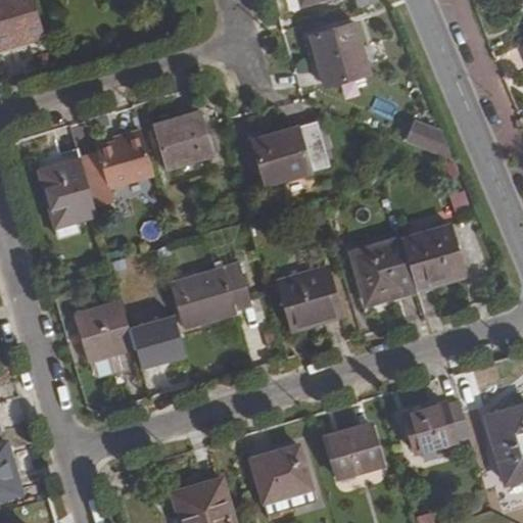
[(0,0),(0,49),(44,36),(34,0),(0,0)]
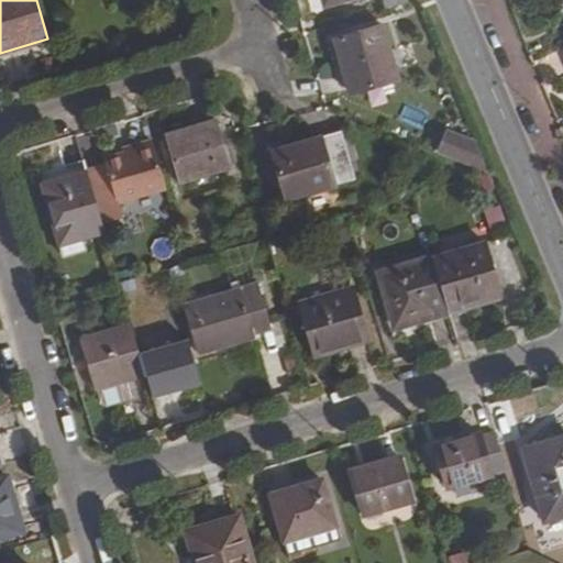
[(383,24),(333,37),(350,95),(398,80),(383,24)]
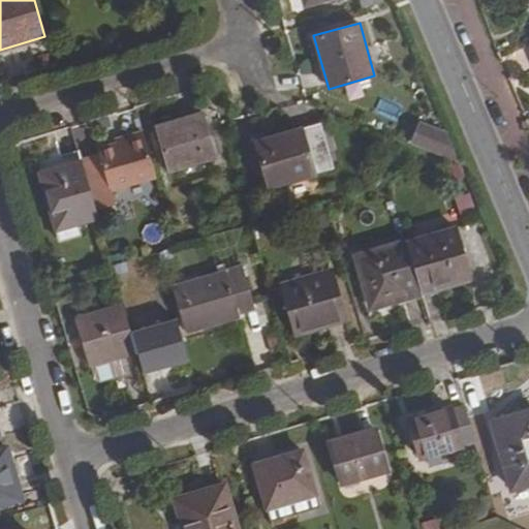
[(216,156),(205,115),(156,128),(168,169),(216,156)]
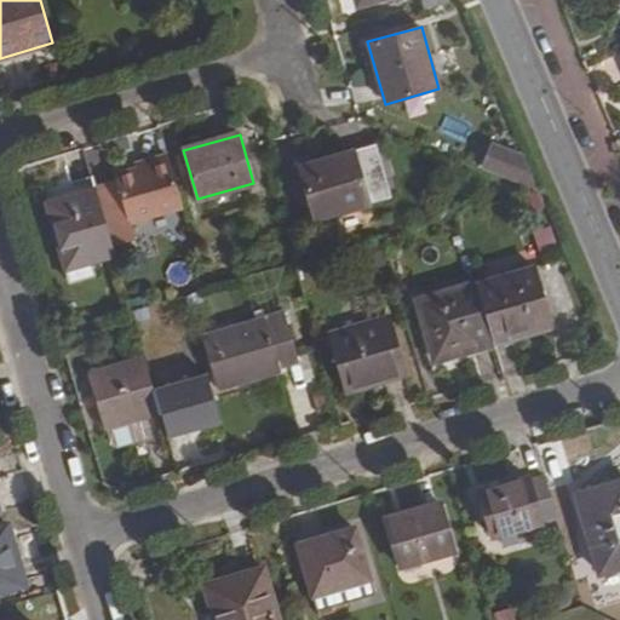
[(372,144),(299,166),(315,219),(388,199),(372,144)]
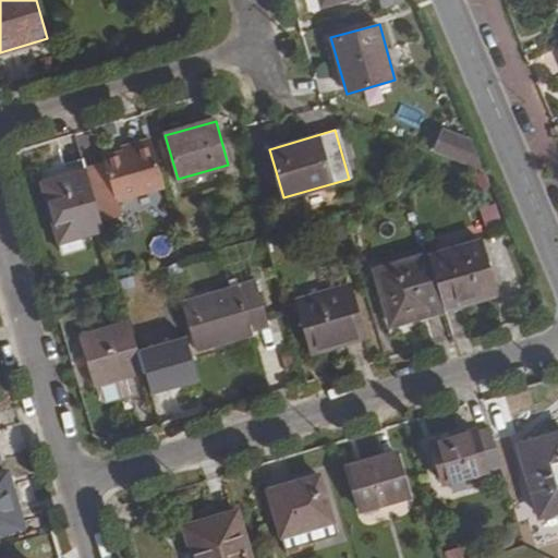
[(429,155),(486,177),(472,143),(440,131),(429,155)]
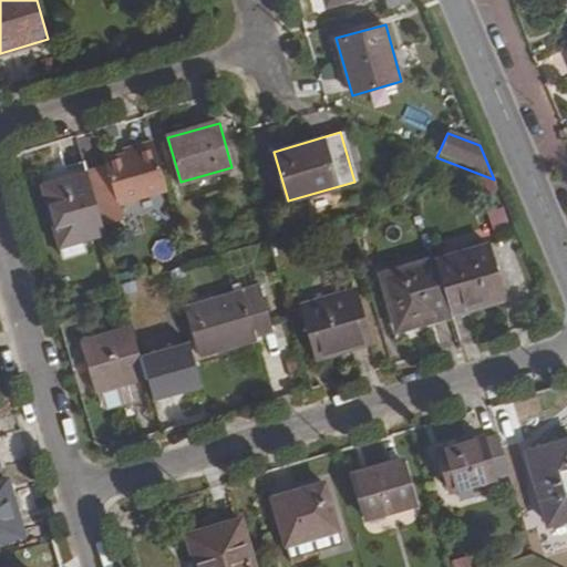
[(105,165),(90,169),(107,225),(123,219),(119,204),(166,189),(152,143),(133,148),(135,152),(124,155),(104,162),(105,165)]
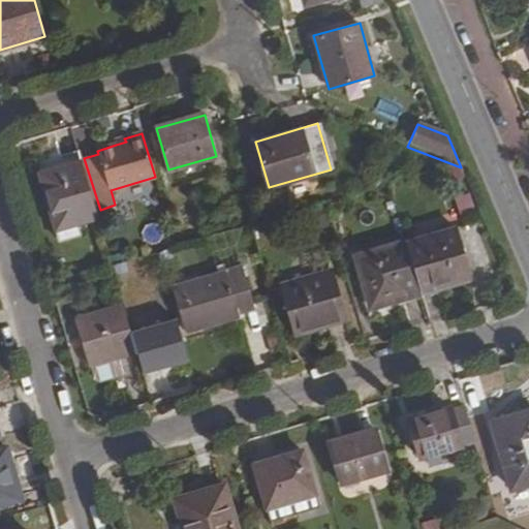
[(97,217),(81,162),(39,174),(55,229),(72,224),(97,217)]
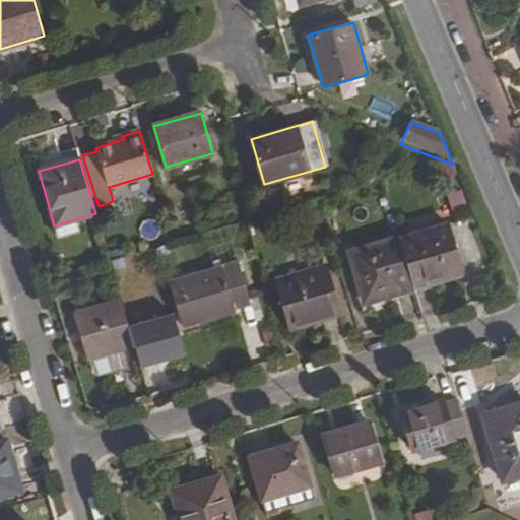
[(445,195),(452,213),(469,207),(461,188),(445,195)]
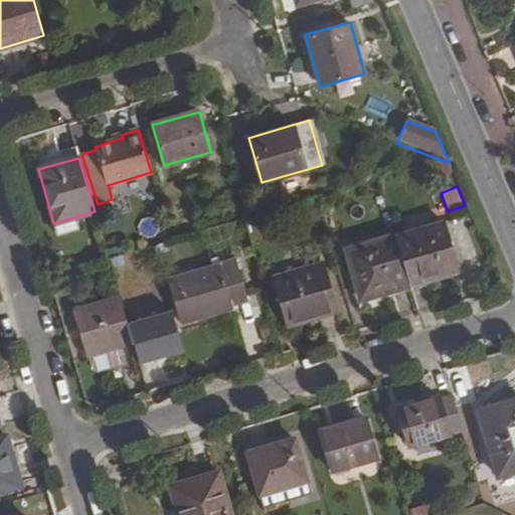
[(70,218),(53,223),(56,234),(74,229),(70,218)]
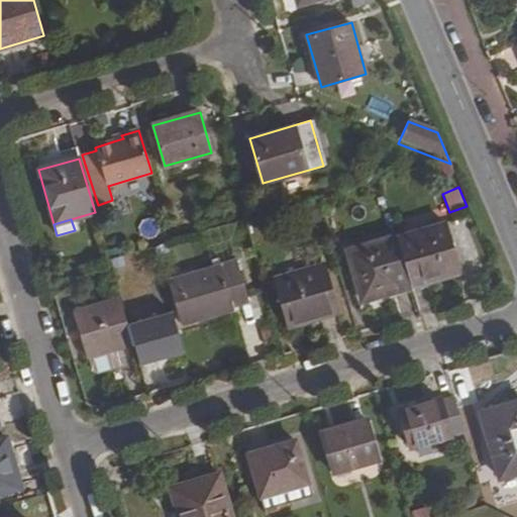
[(459,271),(444,222),(397,235),(412,285),(459,271)]
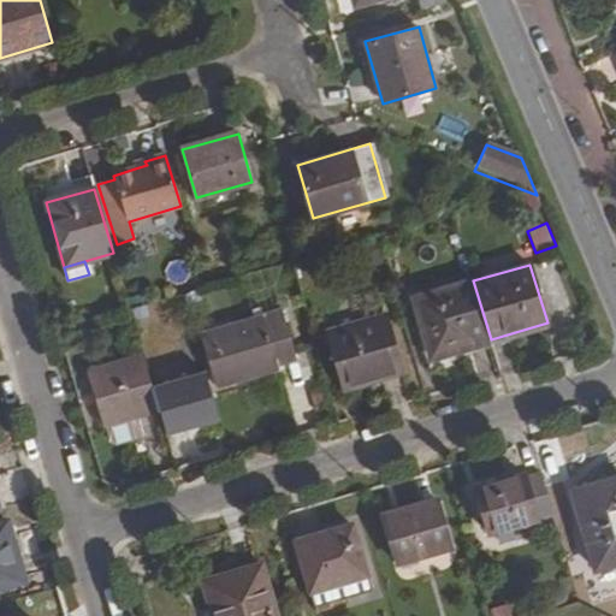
[(491,343),(491,339),(473,280),(413,298),(431,360),(491,343)]
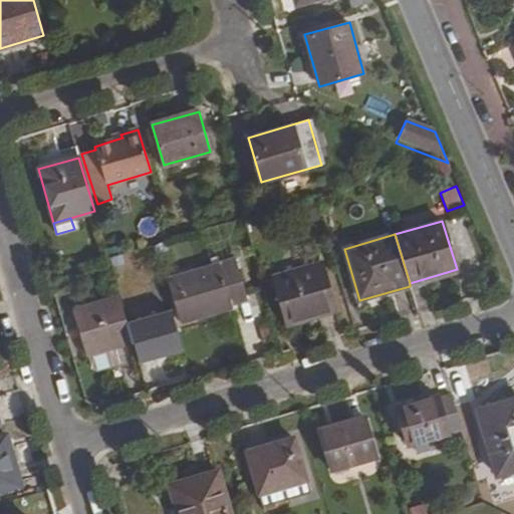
[(200,311),(245,298),(233,259),(168,278),(182,323),(202,317),(200,311)]
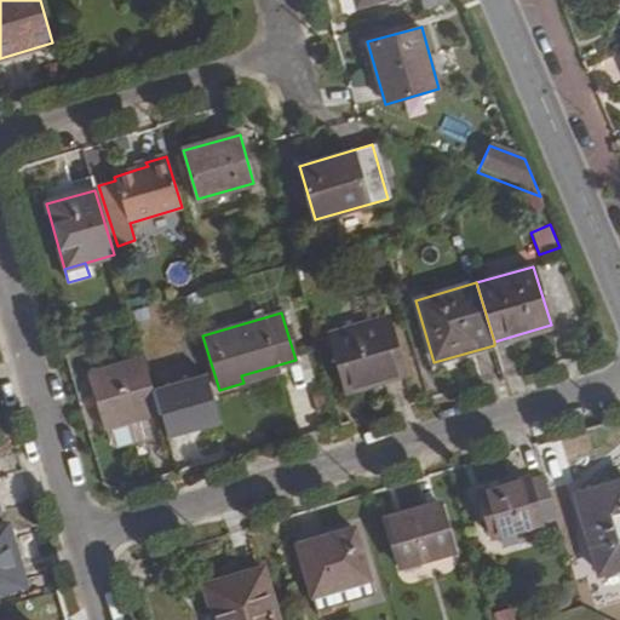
[(385,382),(407,374),(390,316),(331,334),(346,389),(384,378),(385,382)]
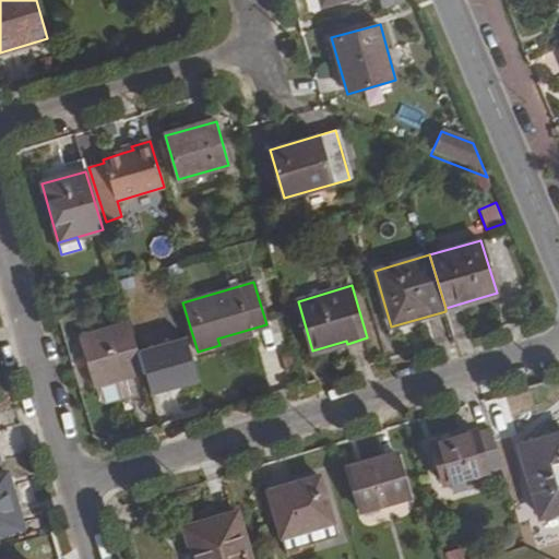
[(122,294),(111,296),(115,307),(126,305),(122,294)]
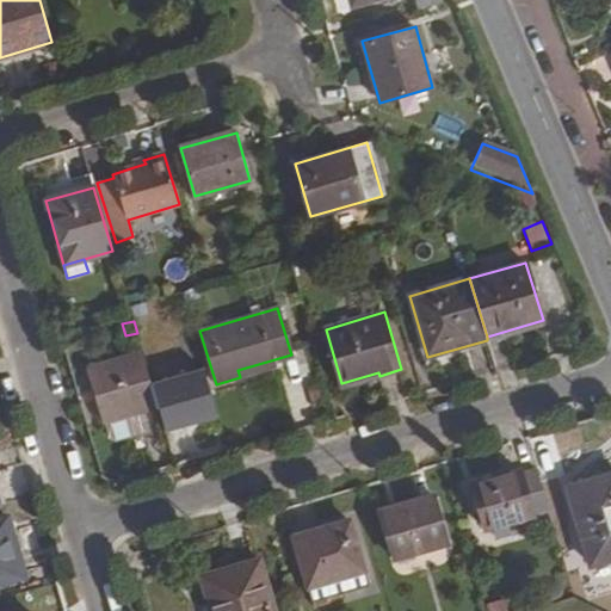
[(143,351),(88,366),(104,423),(106,423),(136,413),(159,407),(150,378),(143,351)]
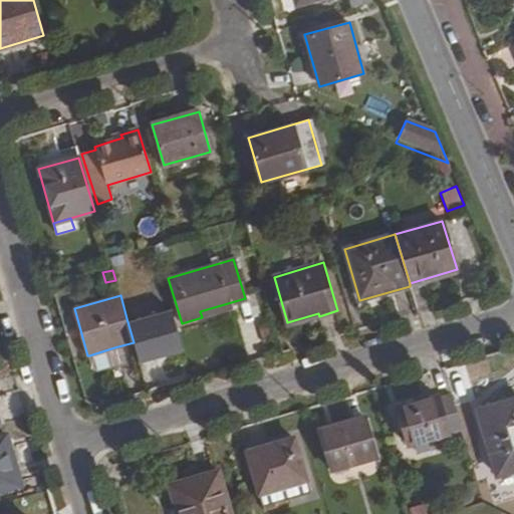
[(245,298),(200,311),(202,317),(246,304),(245,298)]
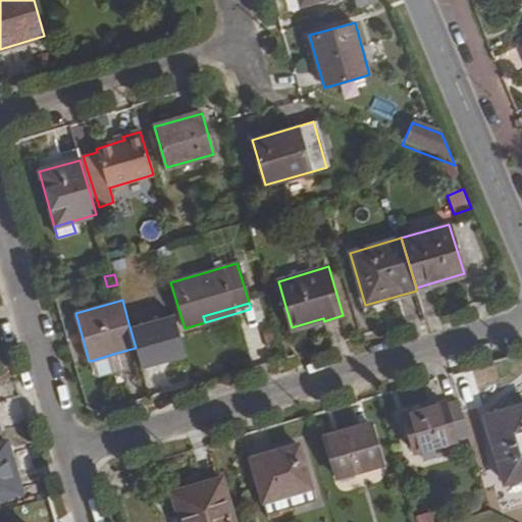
[(173,311),(128,323),(136,348),(140,363),(186,350),(173,311)]
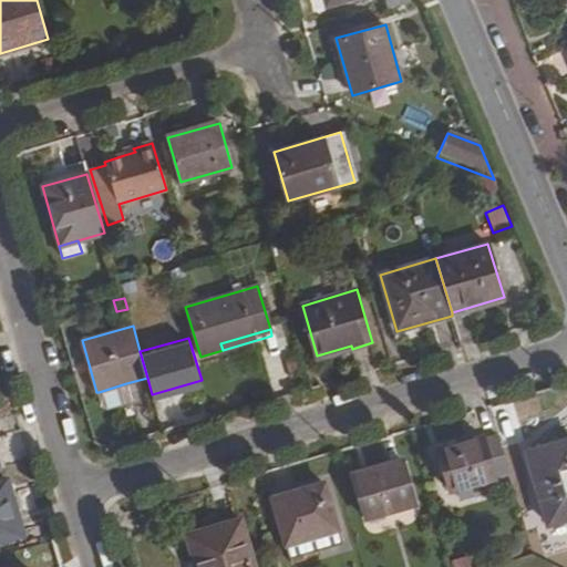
[(317,356),(318,358),(352,349),(351,346),(317,356)]
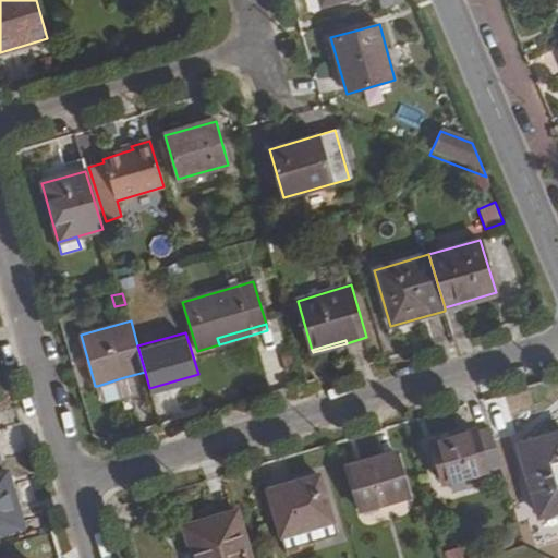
[(124,377),(97,386),(101,400),(107,403),(130,397),(124,377)]
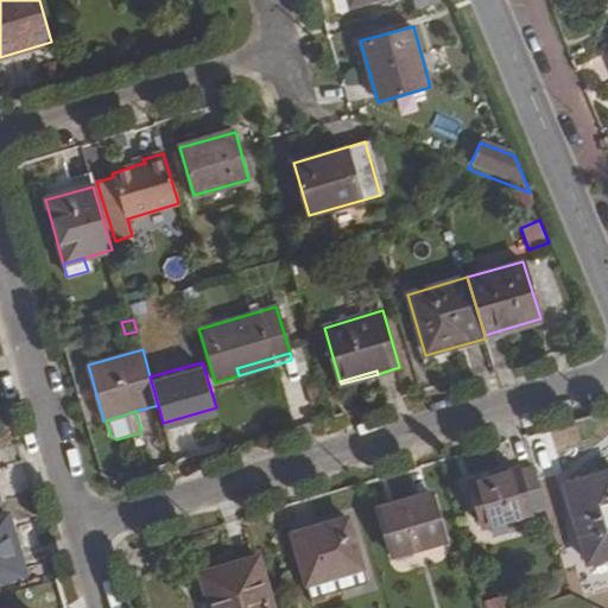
[(517,468),(469,482),(482,526),(546,507),(534,466),(518,470),(517,468)]
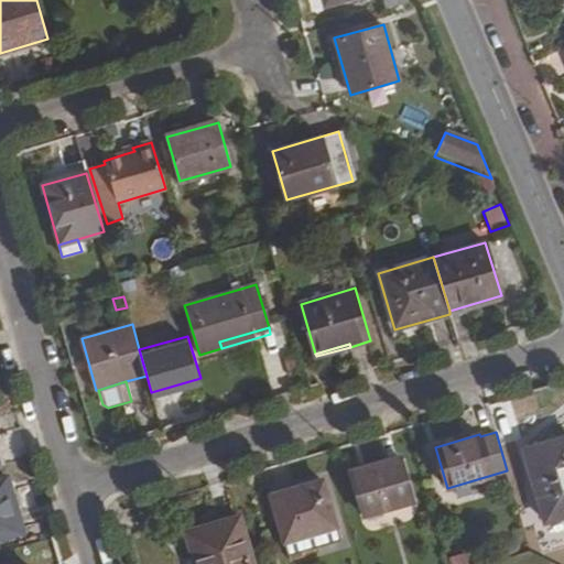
[(563,437),(524,449),(544,522),(563,517),(563,437)]
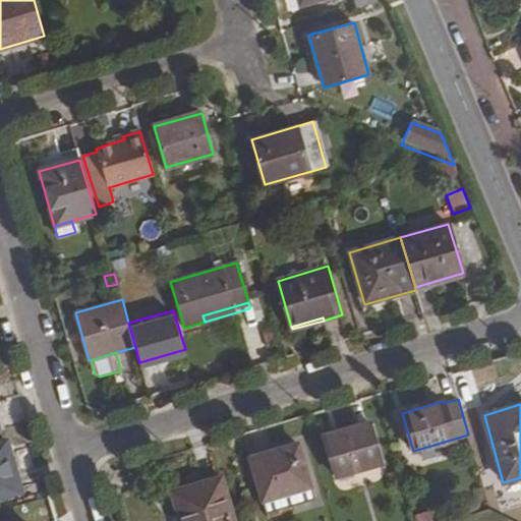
[(370,422),(325,436),(337,477),(382,463),(370,422)]
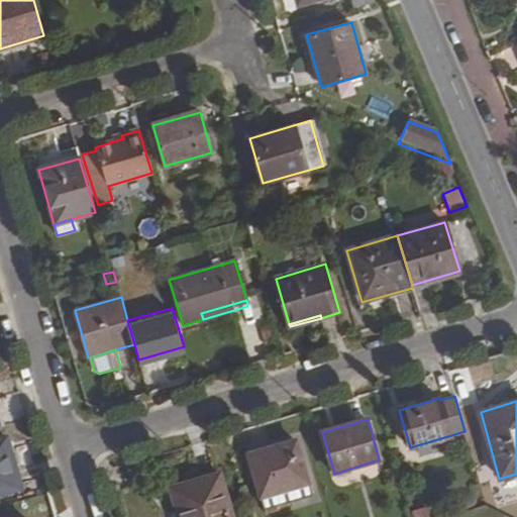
[(0,438),(0,493),(21,487),(6,437),(0,438)]
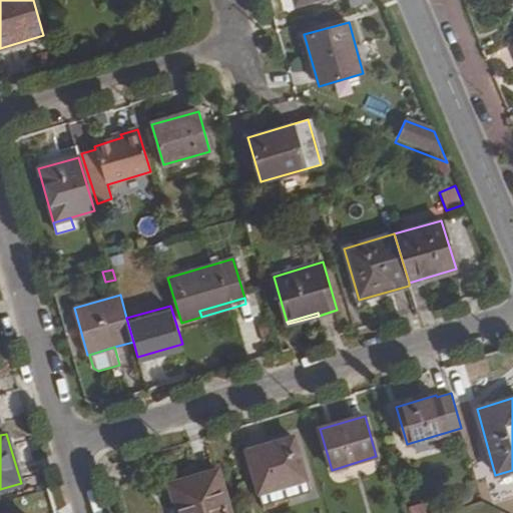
[(246,451),(263,504),(310,490),(294,437),(246,451)]
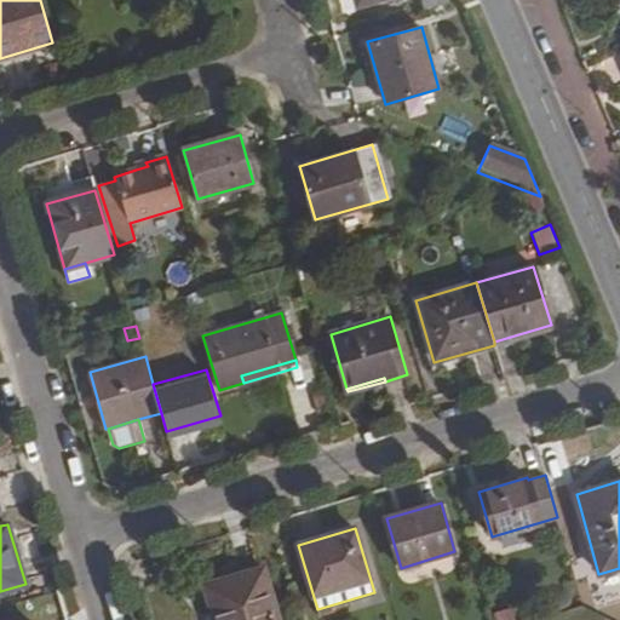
[(279,619),(263,568),(205,585),(214,619),(279,619)]
